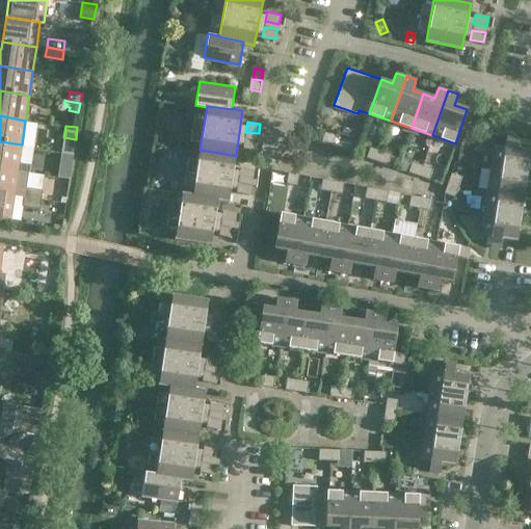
[(324,132),(322,141),(333,144),(336,136),(324,132)]
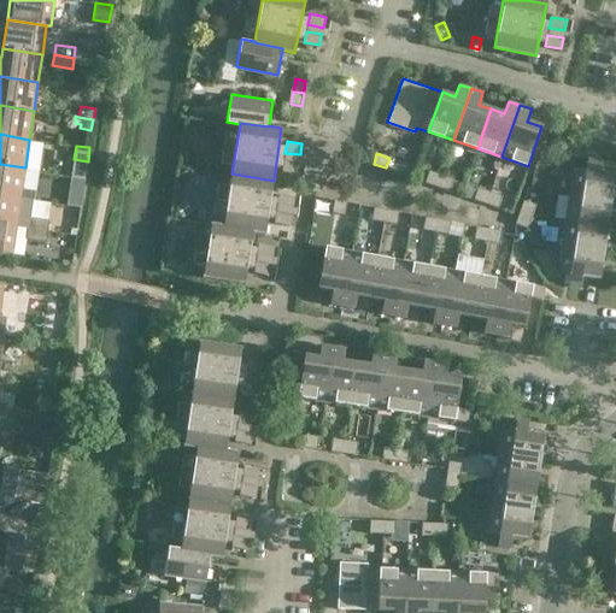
[(574,166),(570,193),(611,200),(615,181),(615,174),(599,170),(600,159),(588,158),(587,169),(574,166)]
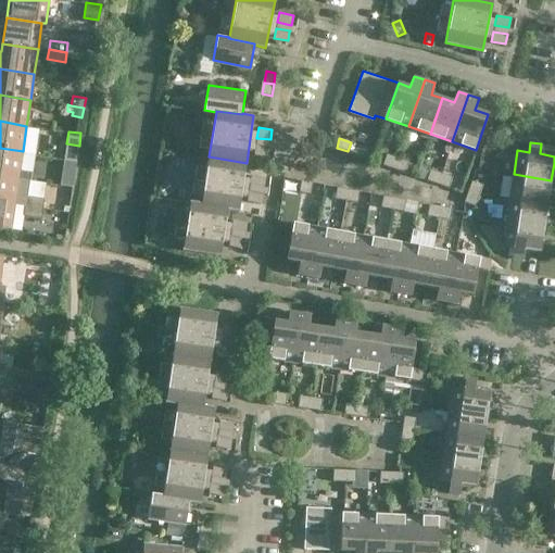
[(268,155),(269,149),(269,146),(255,145),(254,154),(268,155)]
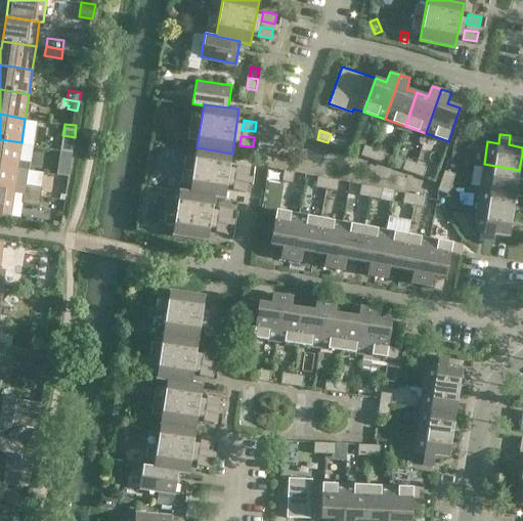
[(0,164),(17,167),(28,169),(29,161),(18,159),(22,142),(0,139),(0,164)]
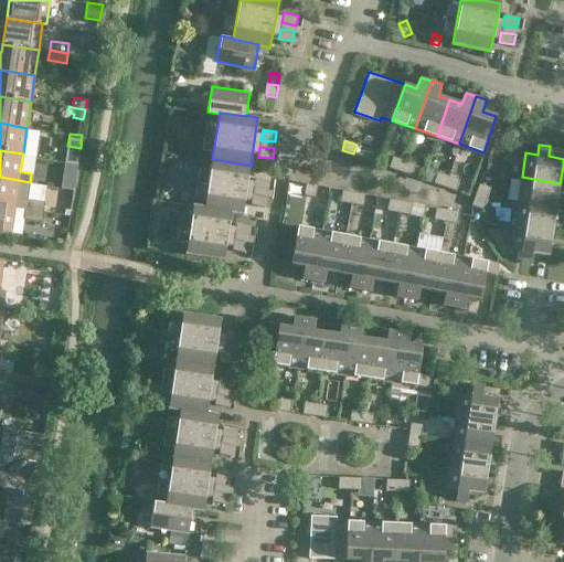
[(390,167),(401,170),(404,161),(393,157),(390,167)]
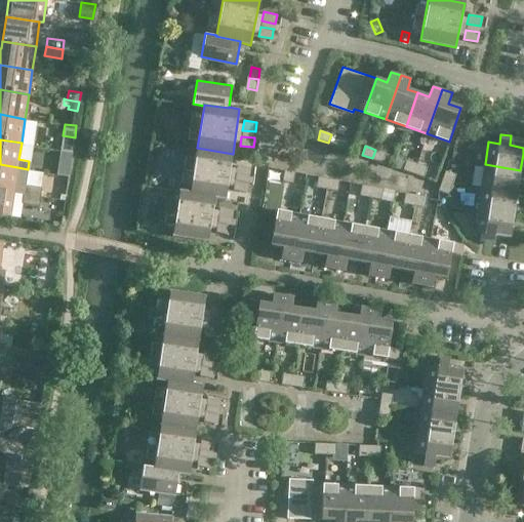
[(454,146),(452,158),(464,160),(466,148),(454,146)]
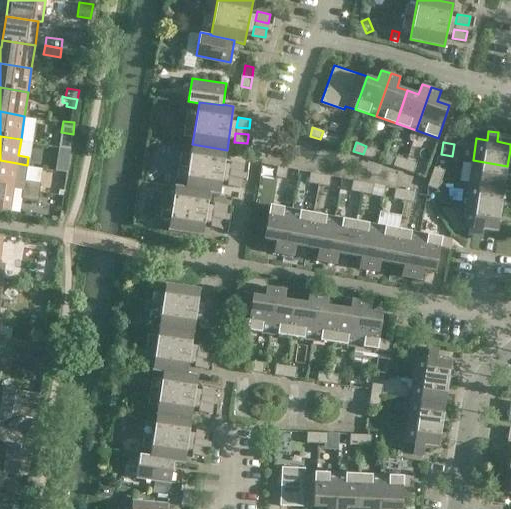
[(186,187),(210,191),(210,192),(220,193),(227,150),(192,144),(186,186),(186,187)]
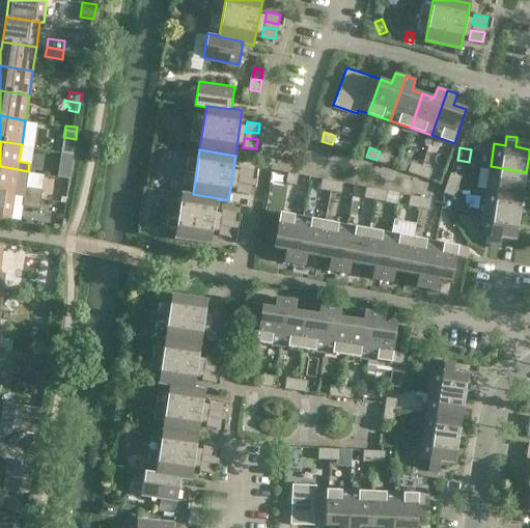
[(380,151),(377,160),(387,164),(390,155),(380,151)]
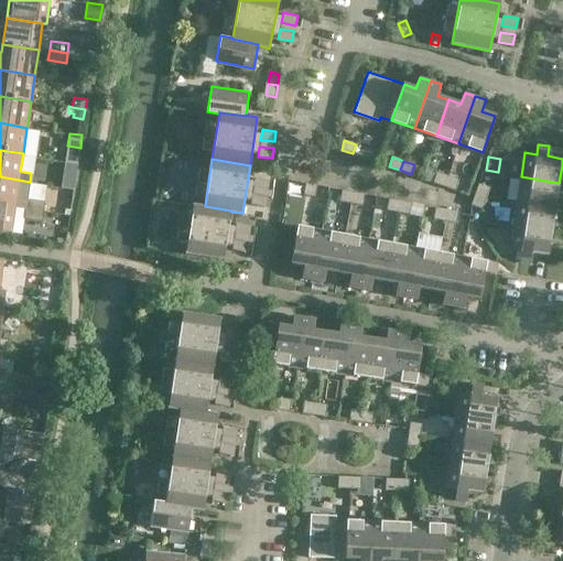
[(434,182),(445,185),(448,176),(437,172),(434,182)]
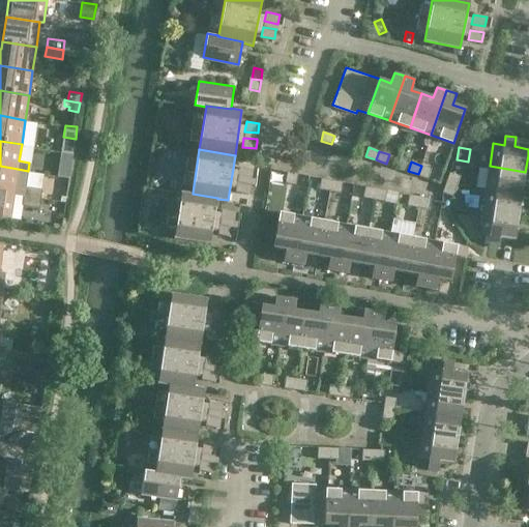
[(0,192),(15,194),(25,196),(41,198),(42,188),(26,185),(28,171),(18,169),(0,166),(0,192)]
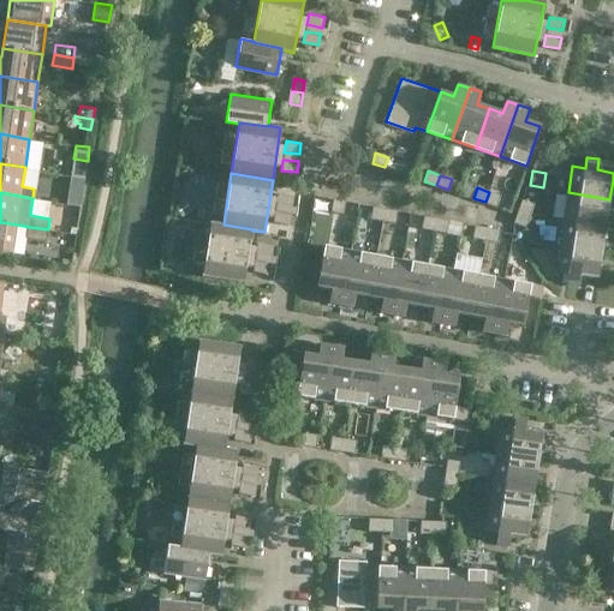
[(292,205),(293,195),(278,192),(276,203),(292,205)]
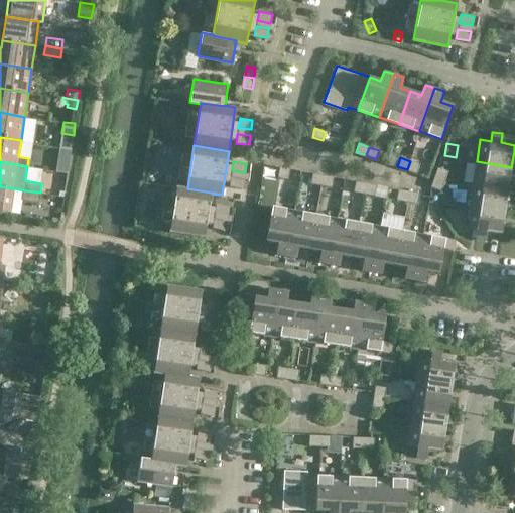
[(410,161),(407,169),(417,173),(420,164),(410,161)]
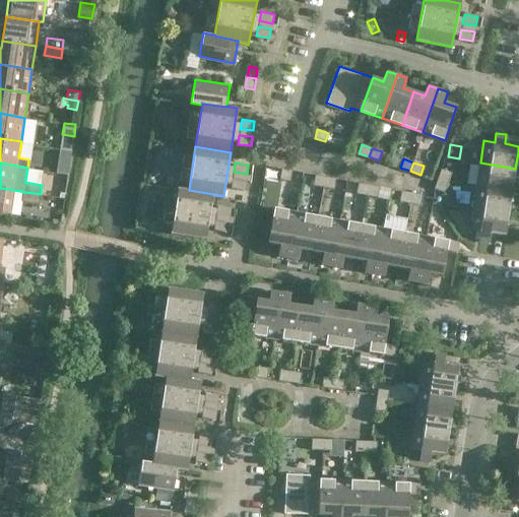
[(515,169),(480,163),(477,185),(512,190),(515,169)]
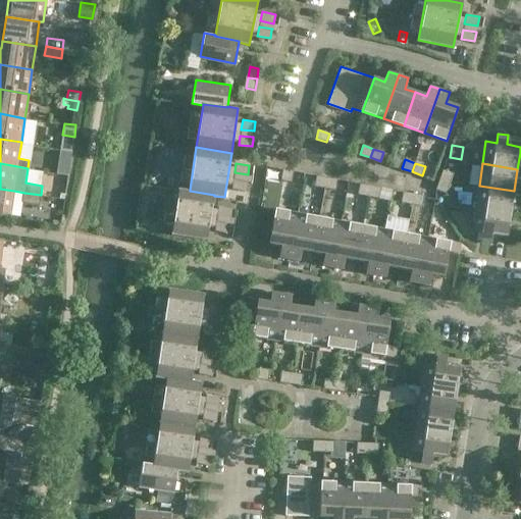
[(158,168),(149,173),(154,183),(163,177),(158,168)]
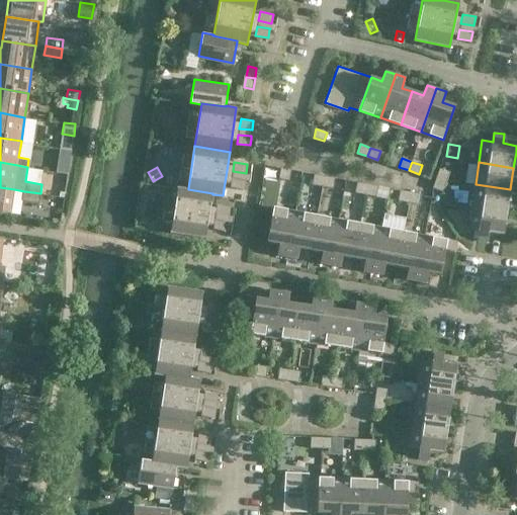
[(291,169),(281,167),(279,177),(289,179),(291,169)]
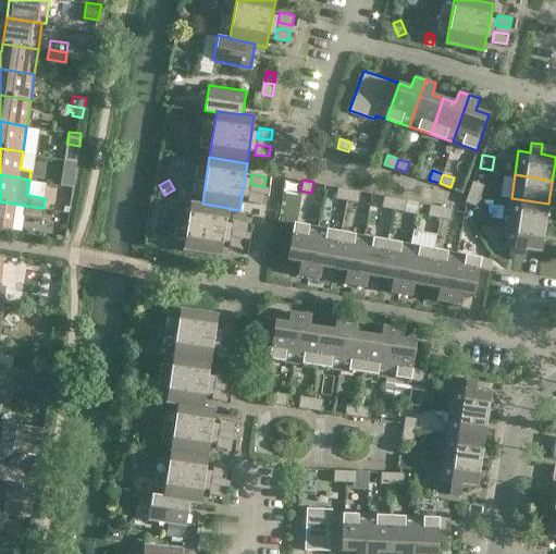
[(482,183),(473,180),(469,191),(479,194),(482,183)]
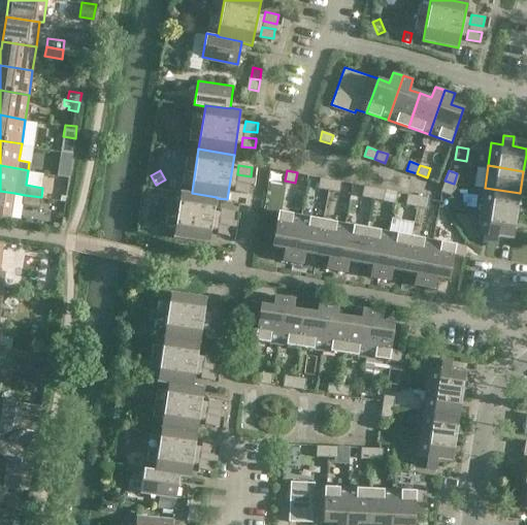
[(319,185),(319,187),(329,189),(329,187),(331,178),(321,176),(319,185)]
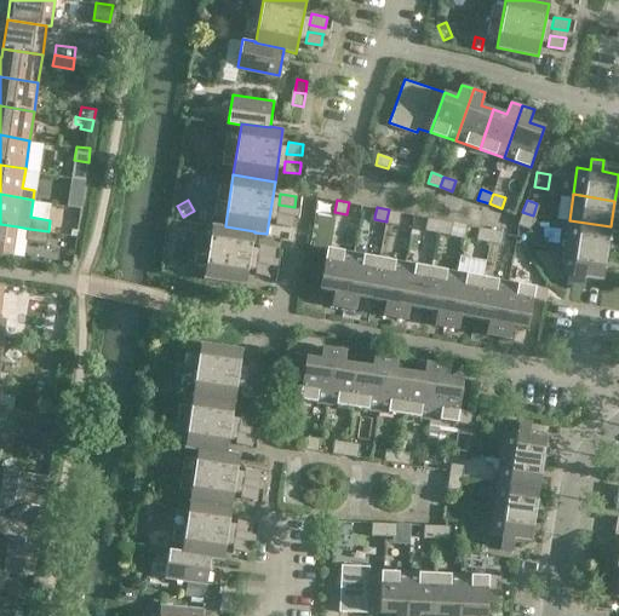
[(387,219),(387,222),(399,224),(400,222),(401,212),(389,209),(387,219)]
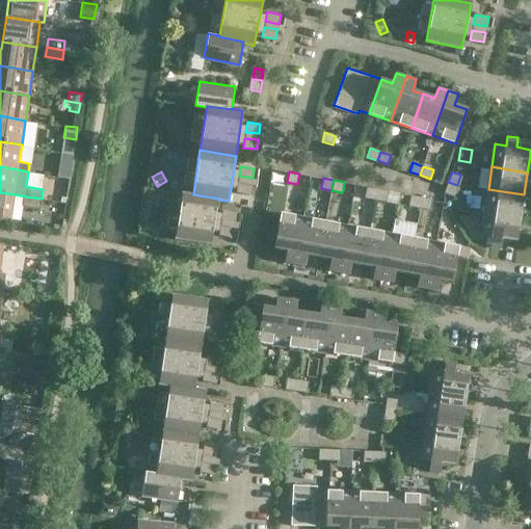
[(249,193),(251,185),(251,184),(238,182),(237,191),(249,193)]
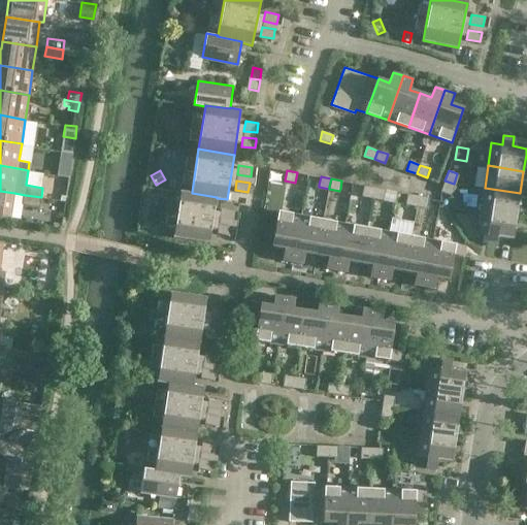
[(450,194),(454,184),(445,181),(441,191),(450,194)]
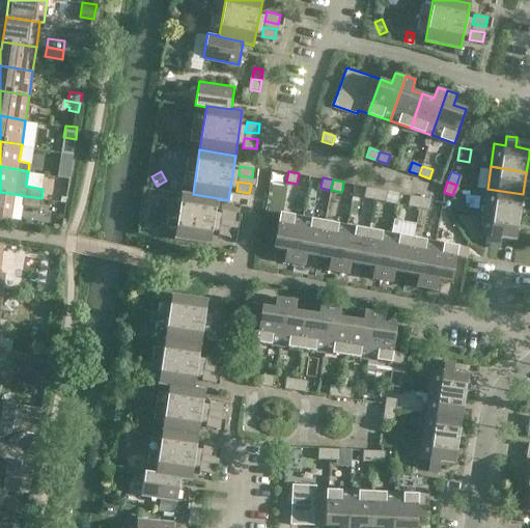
[(364,194),(364,196),(375,198),(375,196),(378,188),(366,186),(364,194)]
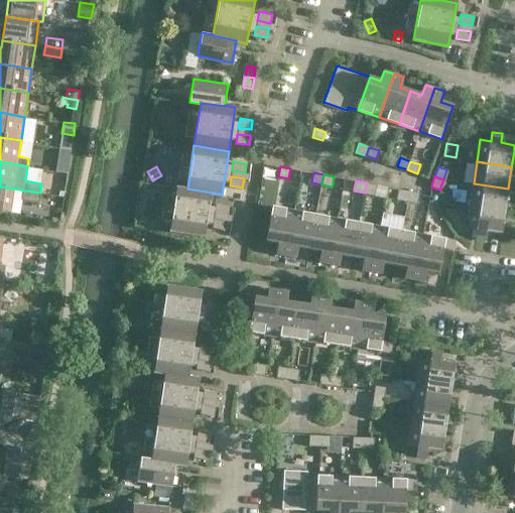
[(365,190),(365,193),(375,195),(376,193),(377,184),(367,182),(365,190)]
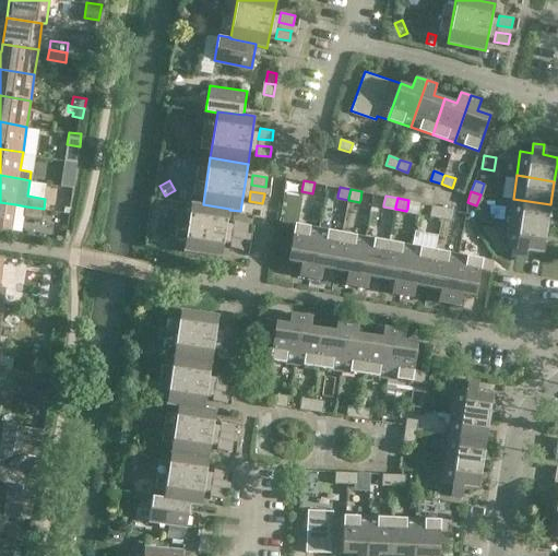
[(550,204),(513,199),(509,223),(547,228),(550,204)]
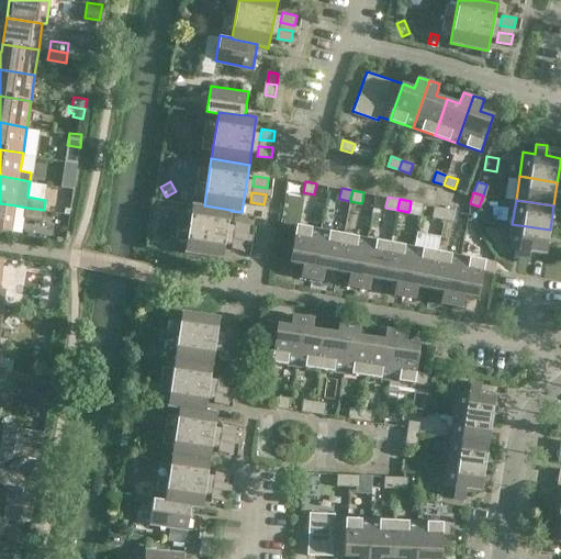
[(231,211),(231,210),(204,205),(204,204),(193,202),(186,252),(223,257),(231,211)]
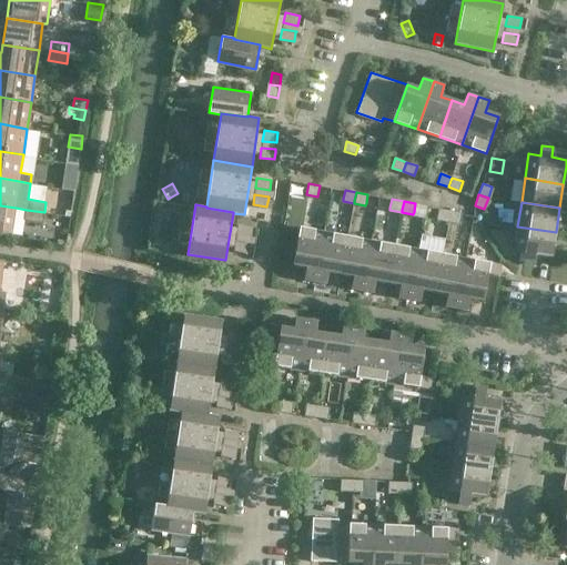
[(0,232),(11,234),(16,208),(0,205),(0,232)]
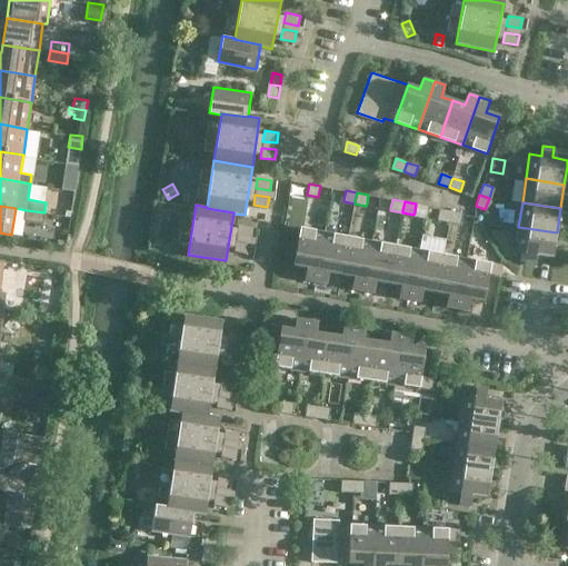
[(438,217),(438,219),(449,221),(449,219),(451,209),(440,207),(440,208),(438,217)]
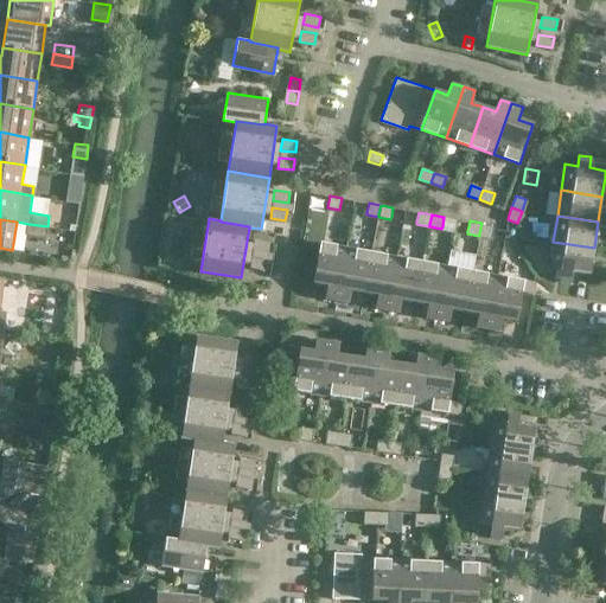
[(479,233),(479,236),(492,238),(492,236),(493,225),(482,223),(479,233)]
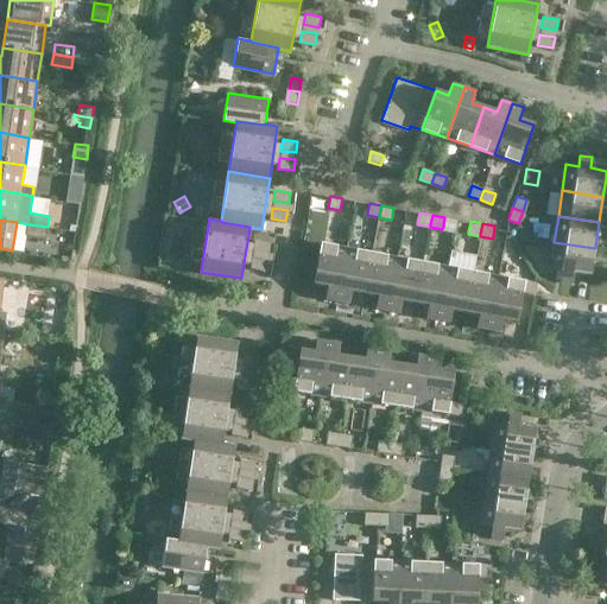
[(46,236),(48,227),(29,224),(26,234),(46,236)]
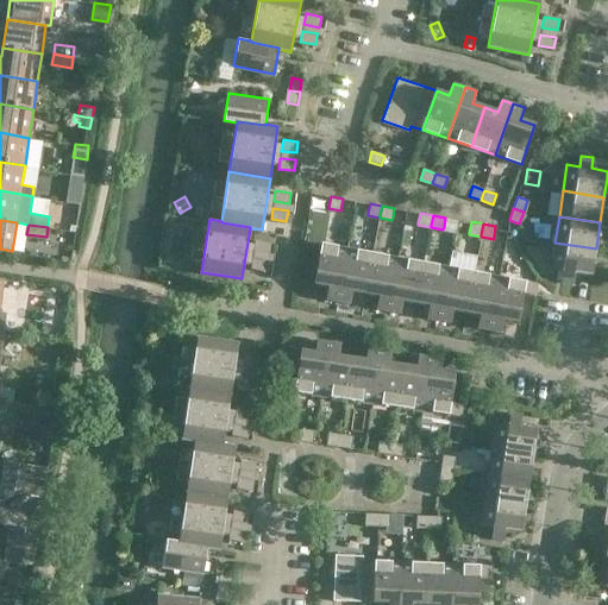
[(269,252),(270,241),(255,239),(254,250),(269,252)]
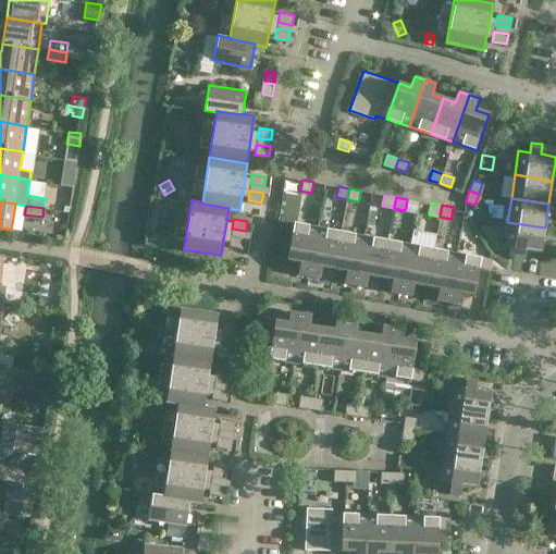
[(298,273),(309,275),(319,226),(295,222),(287,259),(300,261),(298,273)]
